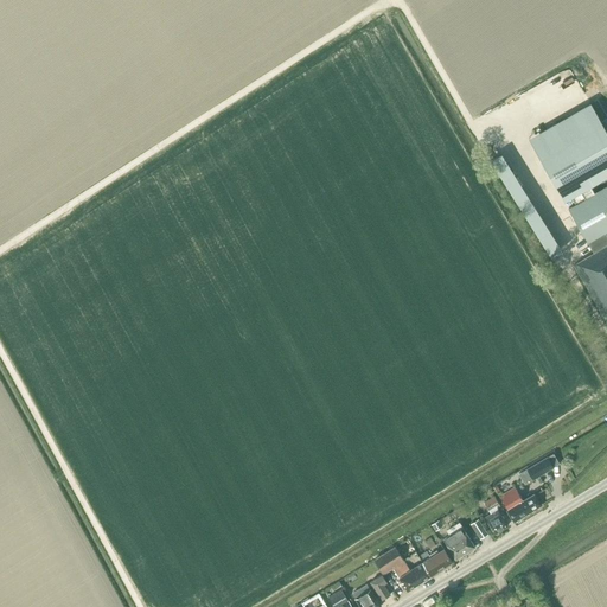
[(541,160),(602,126),(590,103),(529,139),(541,160)]
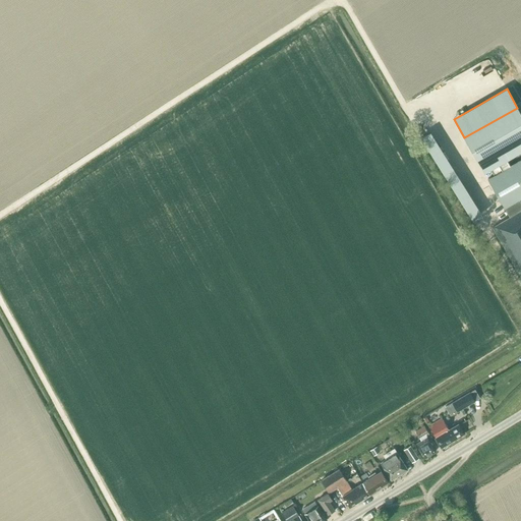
[(520,114),(517,108),(464,137),(484,172),(489,169),(507,159),(520,151),(520,114)]
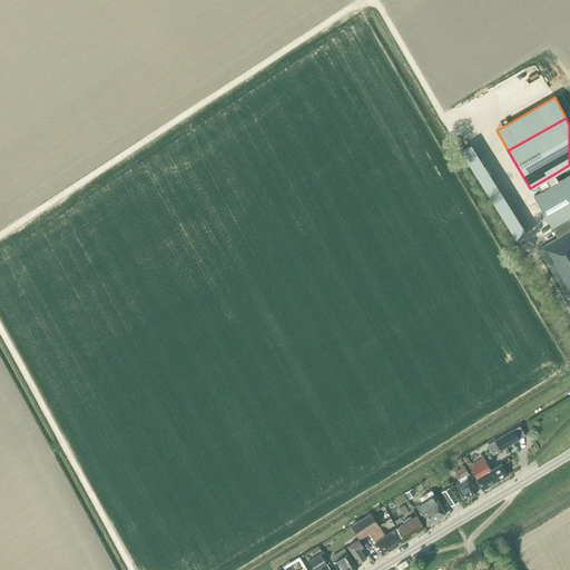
[(529,232),(471,140),(460,147),(518,239),(529,232)]
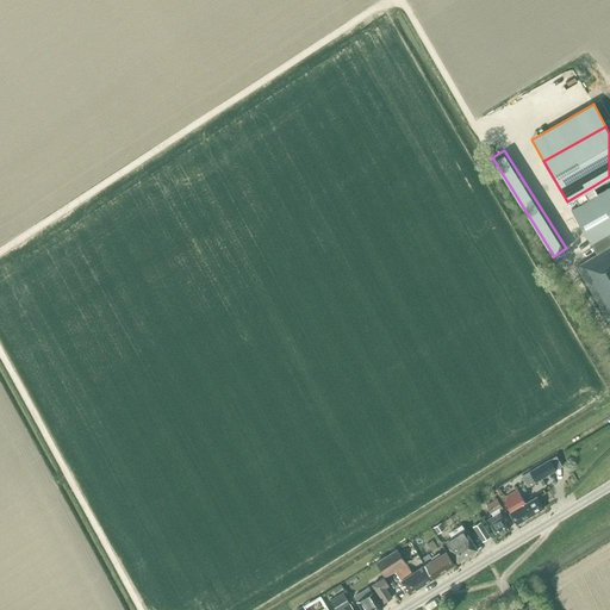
[(578,206),(572,210),(597,255),(609,247),(609,237),(608,234),(609,231),(609,186),(597,194),(593,186),(573,198),(578,206)]
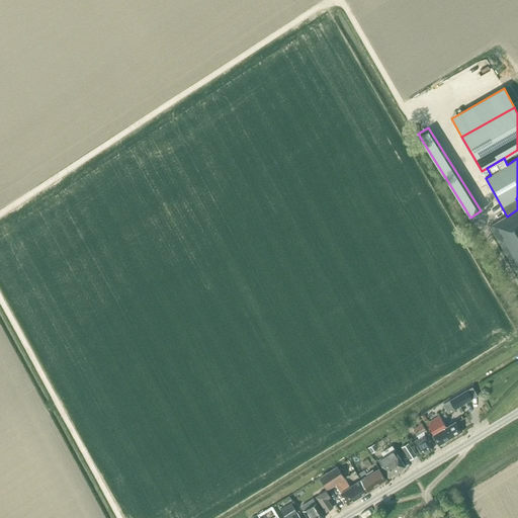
[(517,209),(507,217),(490,227),(517,275),(517,209)]
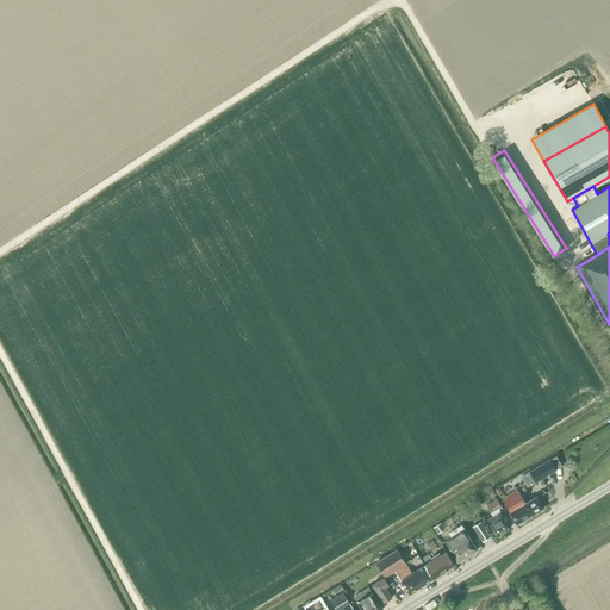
[(556,471),(549,460),(529,472),(535,483),(556,471)]
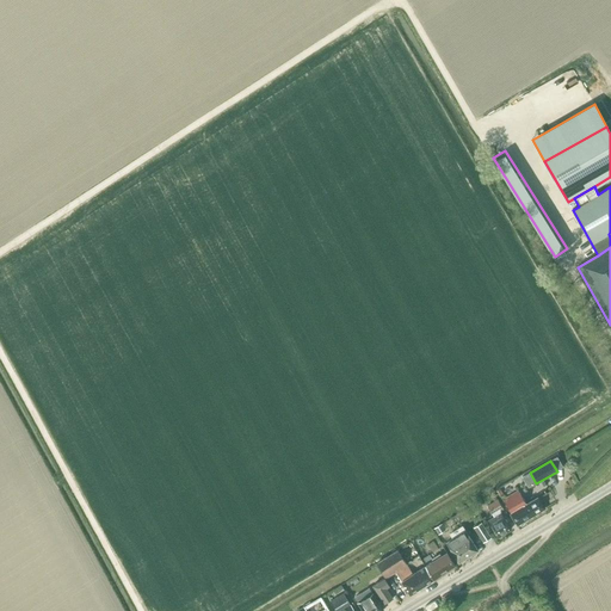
[(537,498),(525,504),(518,491),(503,500),(506,506),(511,513),(510,514),(517,526),(544,510),(537,498)]
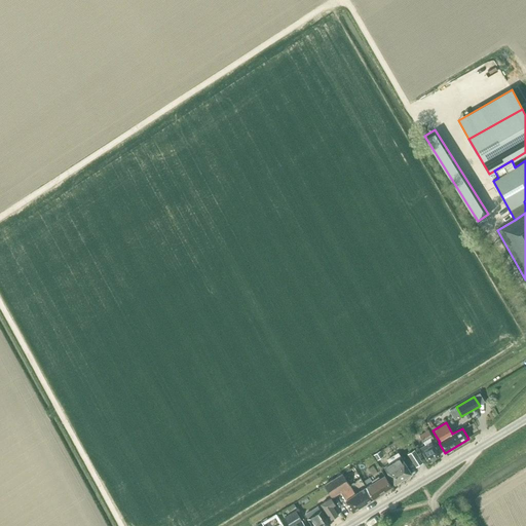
[(429,440),(433,438),(428,430),(419,436),(425,445),(419,448),(428,462),(439,456),(433,446),(430,442),(429,440)]
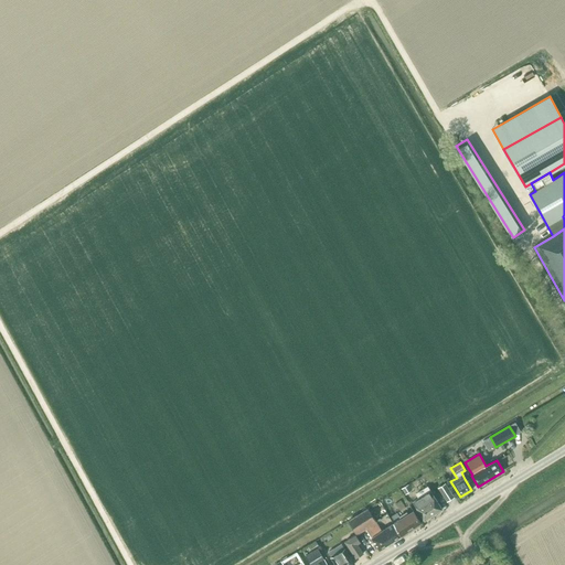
[(455,498),(445,482),(437,488),(447,502),(455,498)]
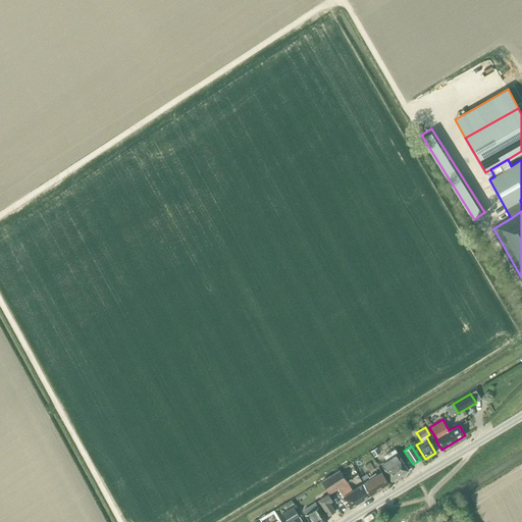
[(380,454),(376,448),(370,452),(374,458),(380,454)]
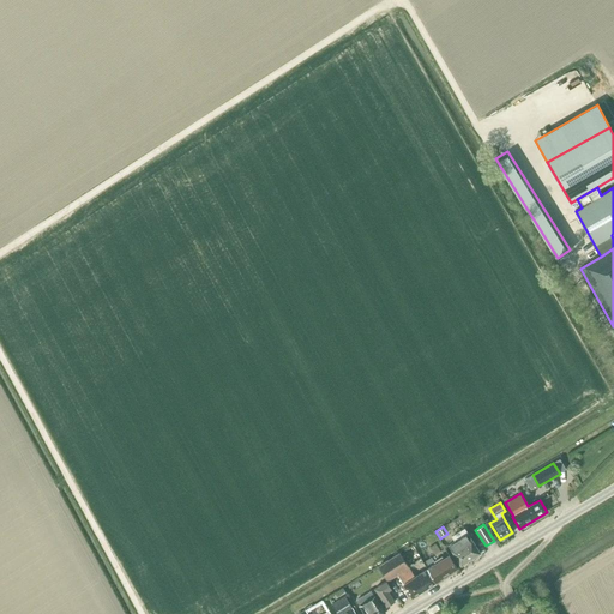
[(479,554),(480,554),(480,553),(479,553),(468,533),(467,534),(464,528),(453,535),(457,540),(447,546),(459,565),(461,566),(462,565),(479,554)]
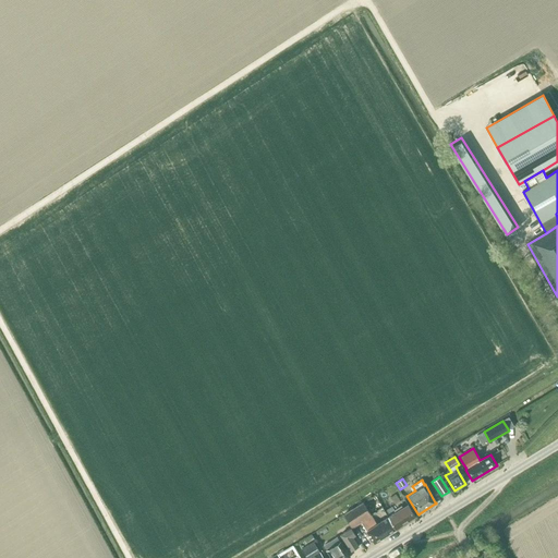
[(376,524),(373,519),(363,502),(343,516),(352,529),(361,523),(363,525),(374,543),(395,529),(387,518),(376,524)]
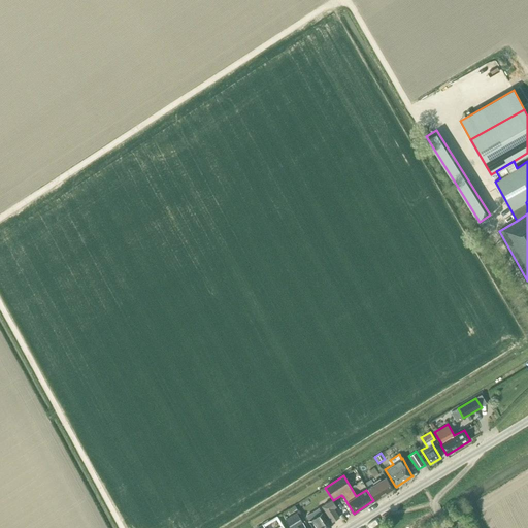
[(371,480),(364,484),(365,487),(367,489),(366,490),(373,500),(393,489),(386,476),(381,481),(373,484),(372,483),(371,480)]
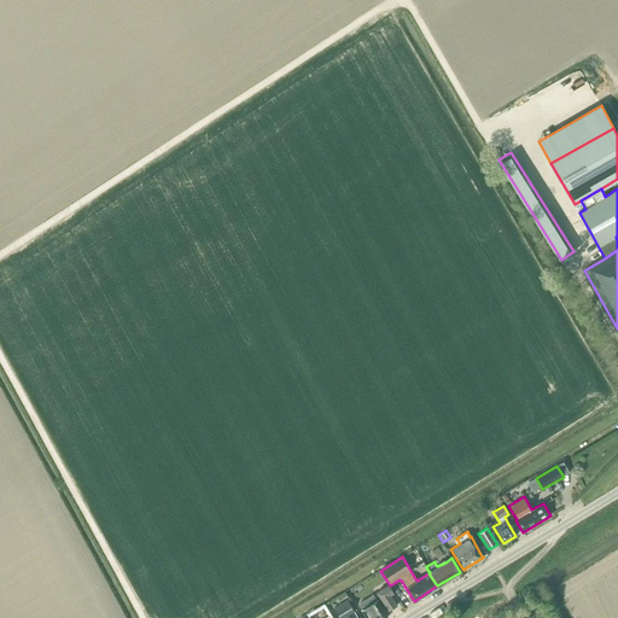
[(397,606),(391,595),(394,594),(389,586),(377,593),(389,612),(397,606)]
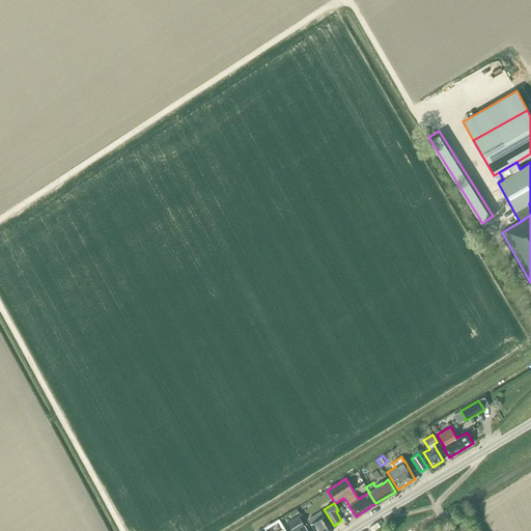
[(314,530),(331,530),(333,530),(324,515),(310,524),(314,530)]
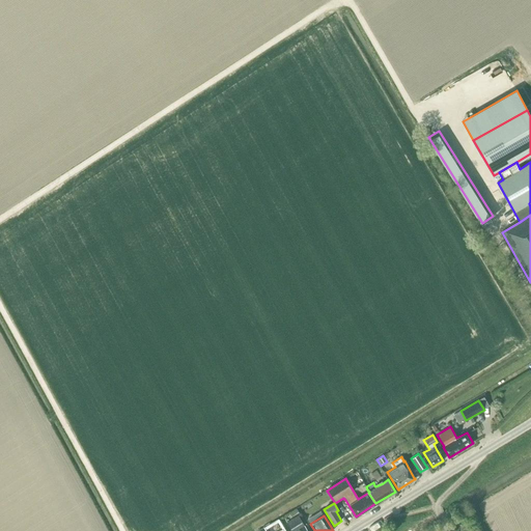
[(306,530),(304,526),(298,516),(287,523),(291,530),(306,530)]
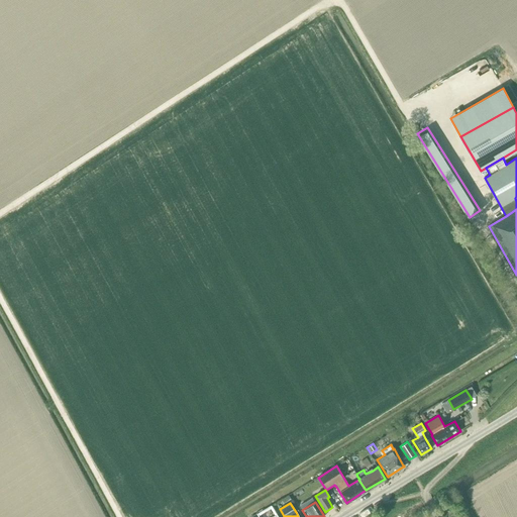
All buildings are outlined.
